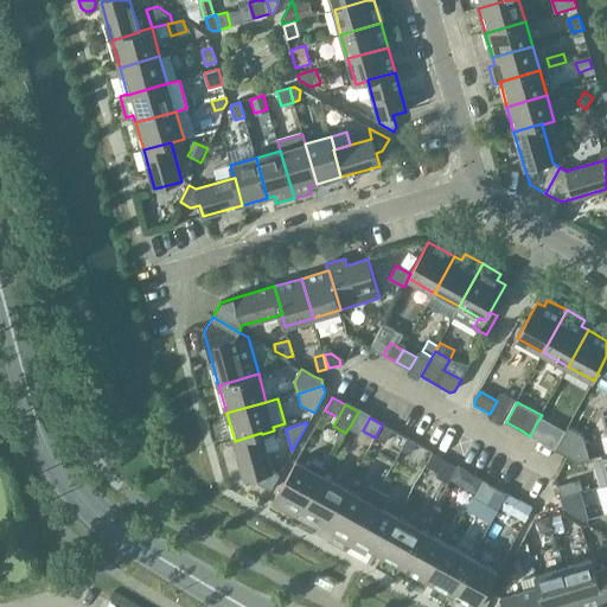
[(547,427),(537,422),(530,436),(540,441),(547,427)]
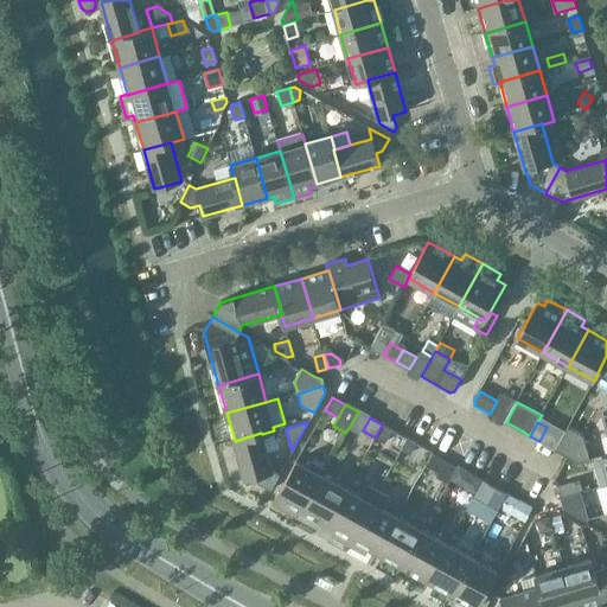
[(382,425),(375,438),(387,443),(394,430),(382,425)]
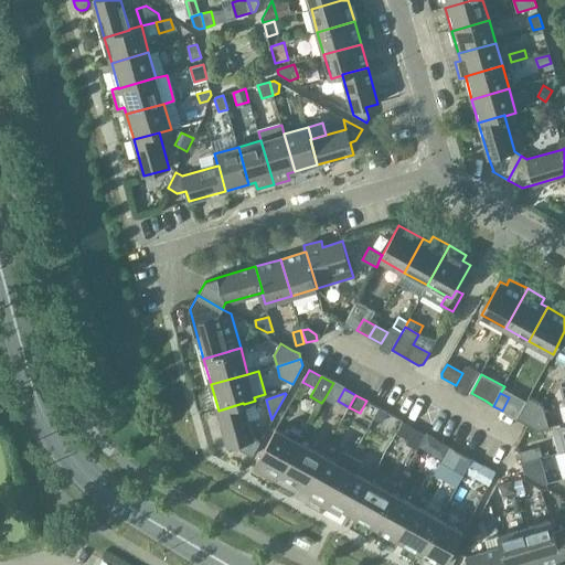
[(540,404),(530,397),(518,419),(529,425),(540,432),(550,428),(547,420),(545,422),(540,404)]
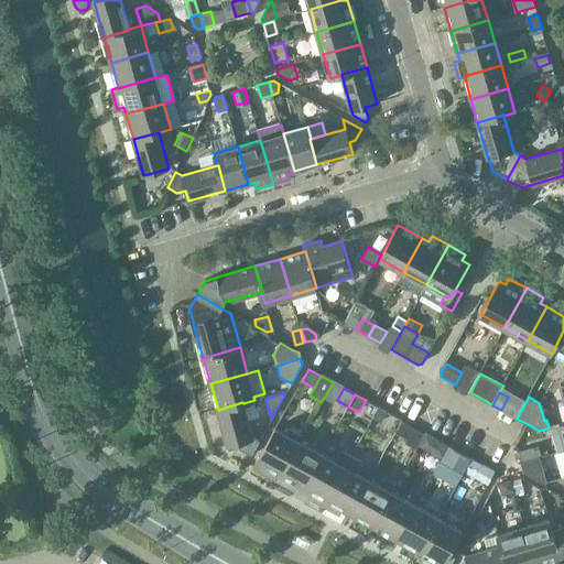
[(243,403),(242,402),(218,410),(228,446),(239,443),(240,448),(252,455),(259,442),(253,438),(243,403)]
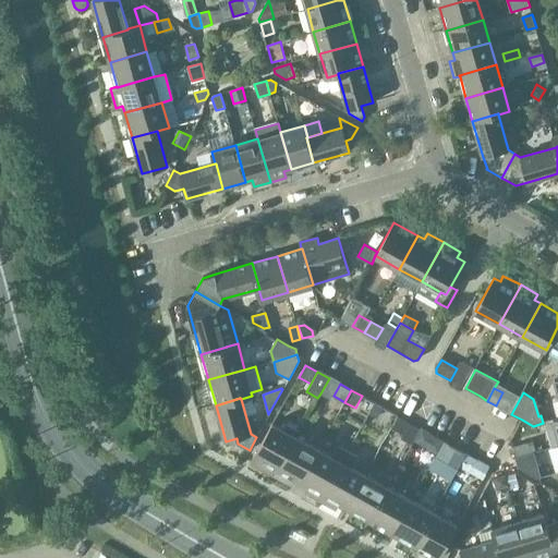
[(375,403),(370,413),(378,417),(384,409),(375,403)]
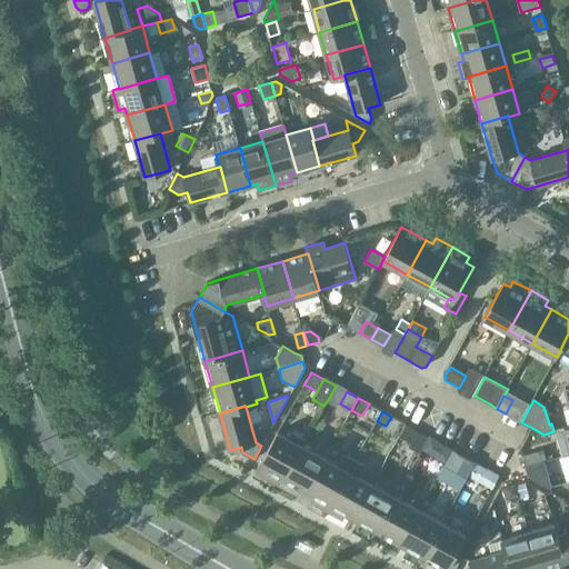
[(406,425),(399,437),(411,443),(409,447),(420,453),(421,451),(429,437),(415,429),(406,425)]
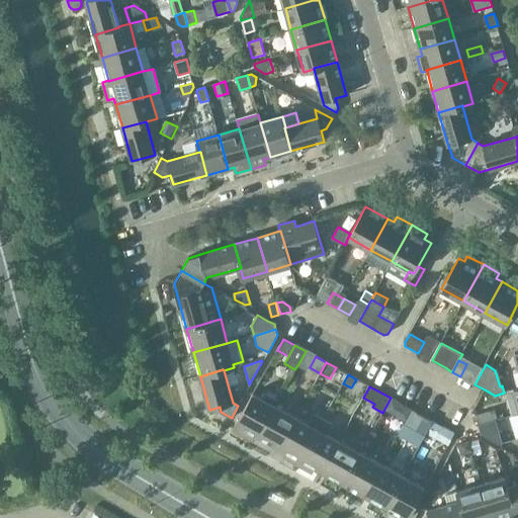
[(240,433),(255,441),(275,406),(278,400),(267,394),(264,399),(253,393),(236,424),(242,428),(240,433)]
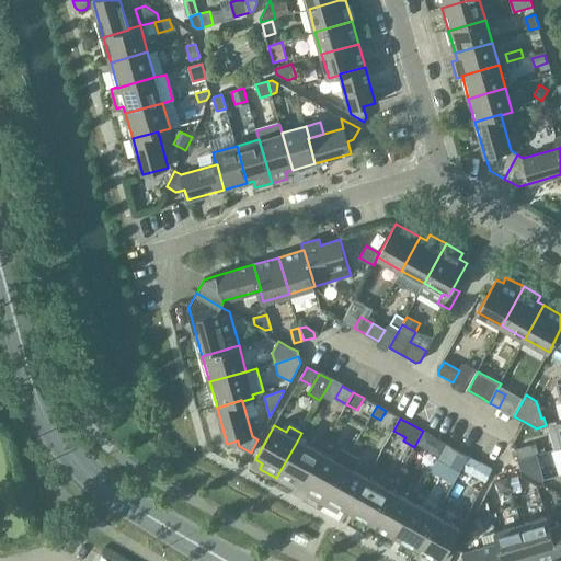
[(434,437),(430,445),(432,454),(437,457),(445,443),(434,437)]
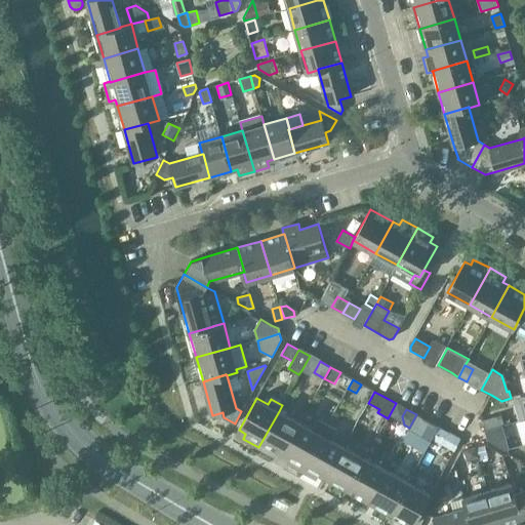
[(277,450),(283,454),(300,422),(279,411),(258,447),(274,456),(277,450)]
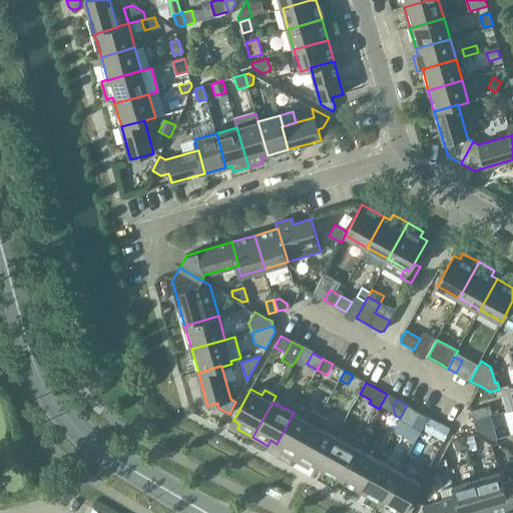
[(490,405),(472,410),(475,419),(493,414),(490,405)]
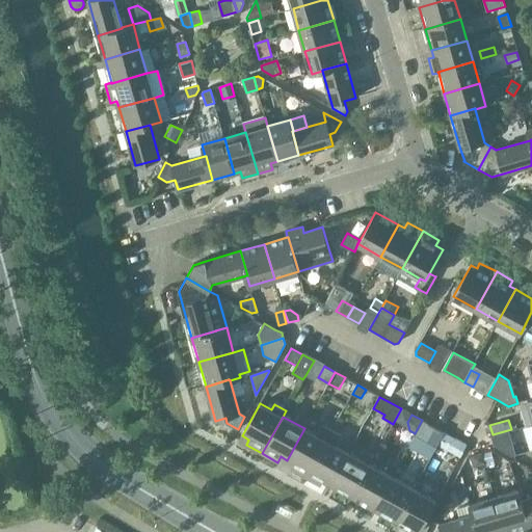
[(432,426),(423,421),(416,433),(425,439),(432,426)]
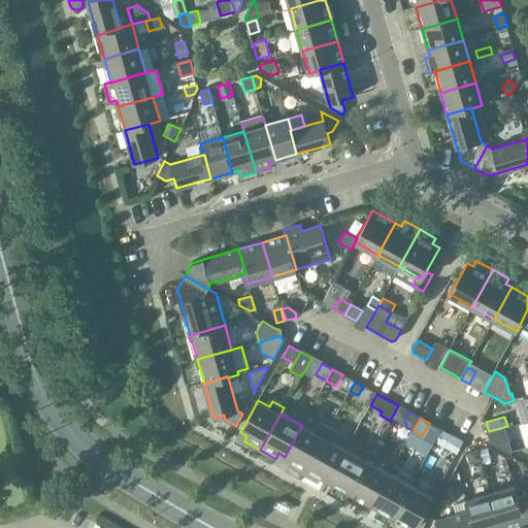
[(303,473),(324,437),(330,426),(321,421),(315,432),(302,425),(285,457),(292,461),(289,465),(303,473)]
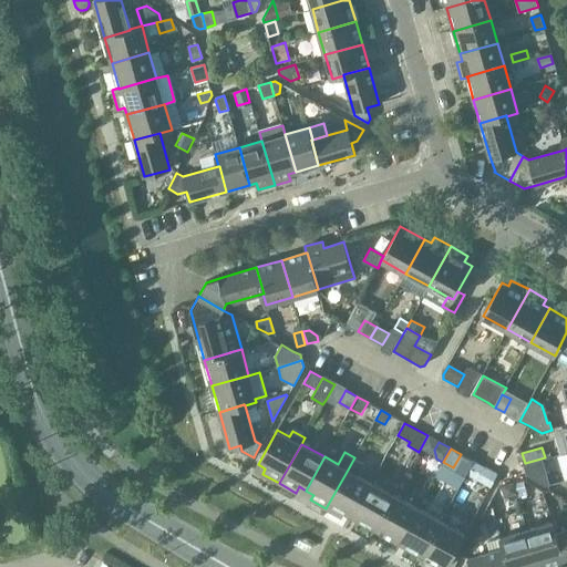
[(344,512),(352,516),(371,483),(358,475),(364,463),(354,457),(348,470),(326,508),(342,517),(344,512)]
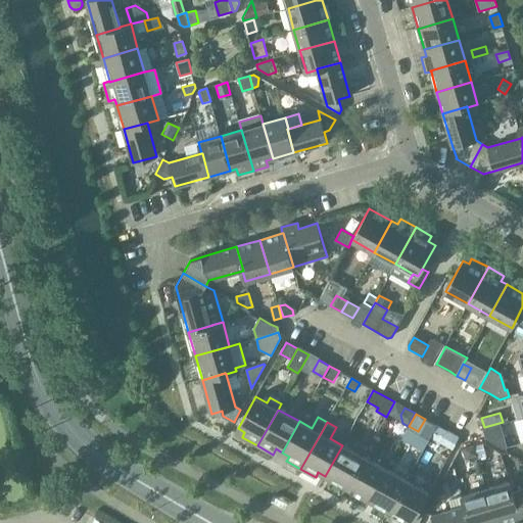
[(495,425),(483,429),(485,437),(498,433),(495,425)]
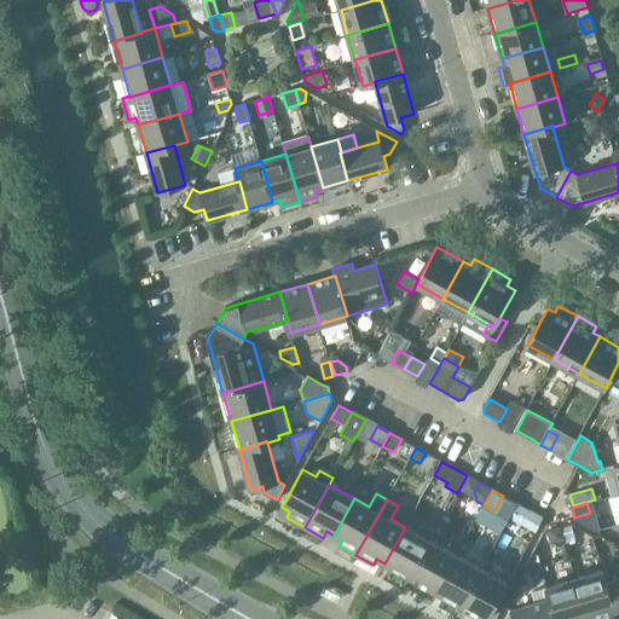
[(518,504),(510,518),(536,532),(544,518),(518,504)]
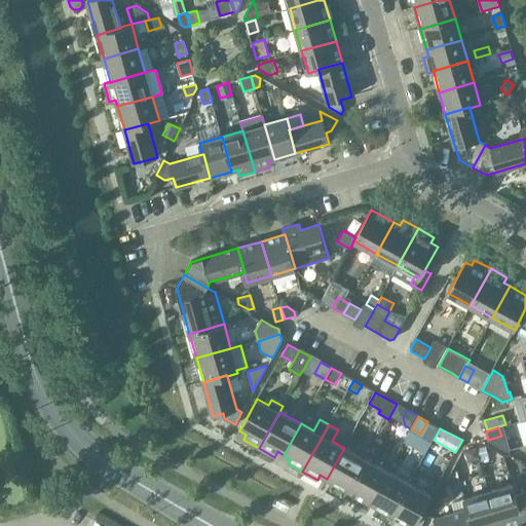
[(485,446),(477,448),(480,457),(487,455),(485,446)]
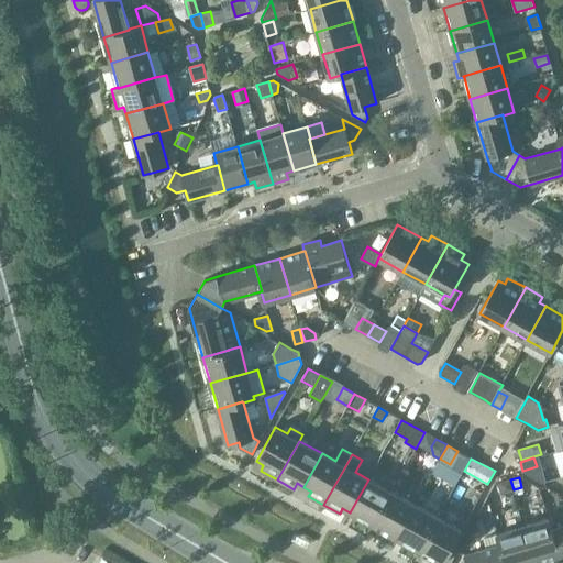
[(368,479),(350,512),(373,526),(392,492),(368,479)]
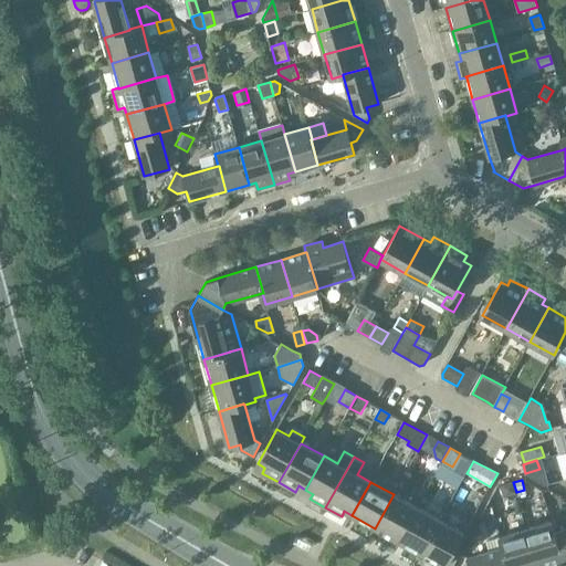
[(513,482),(501,485),(504,498),(516,494),(516,492),(513,482)]
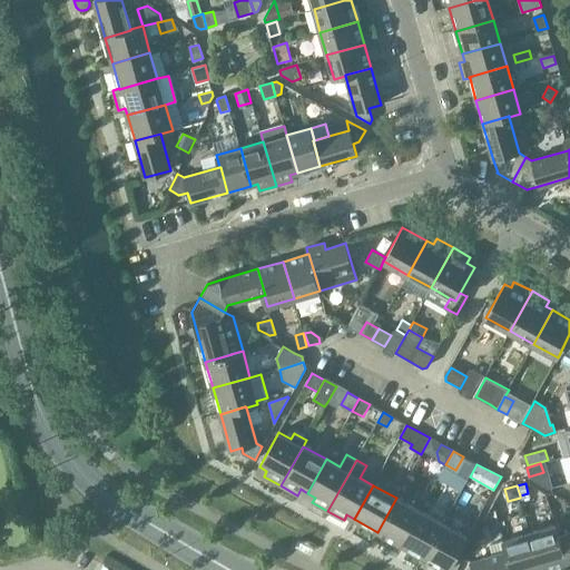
[(396,498),(377,532),(401,544),(420,511),(396,498)]
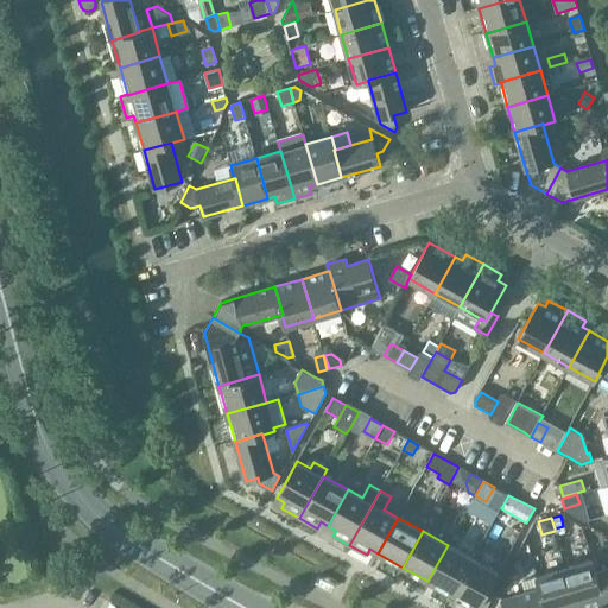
[(591,534),(587,537),(593,559),(597,558),(591,534)]
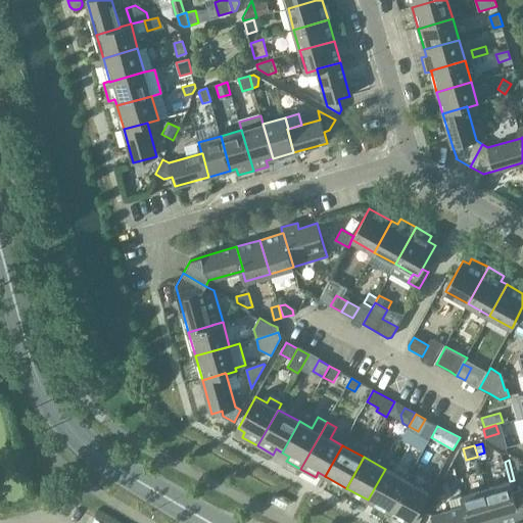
[(385,469),(368,500),(389,512),(407,480),(385,469)]
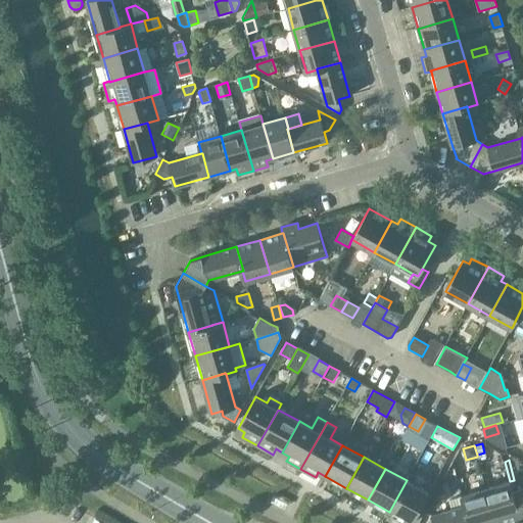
[(407,480),(389,512),(409,522),(412,522),(429,492),(407,480)]
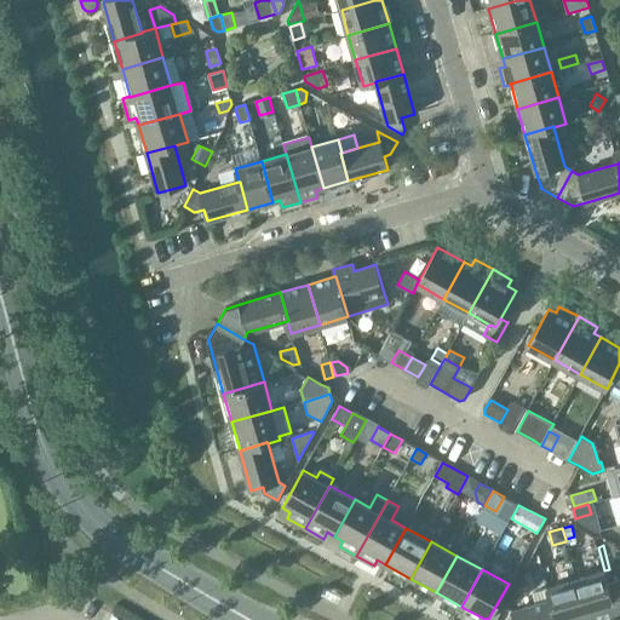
[(577,579),(587,619),(615,612),(608,584),(608,583),(604,570),(577,579)]
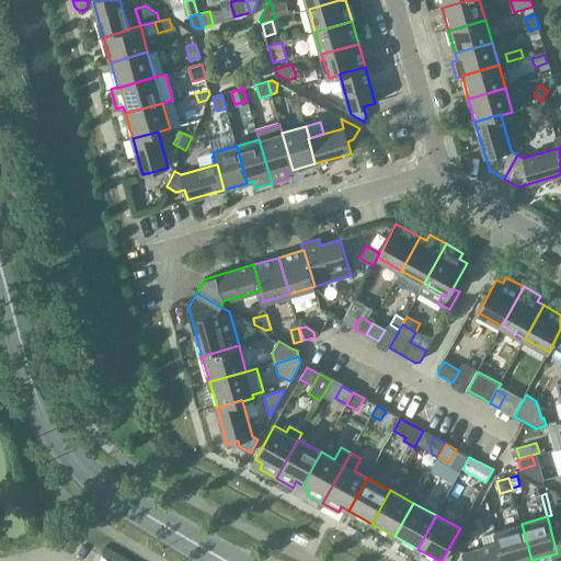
[(499,542),(504,560),(529,560),(531,560),(522,524),(495,531),(495,533),(499,542)]
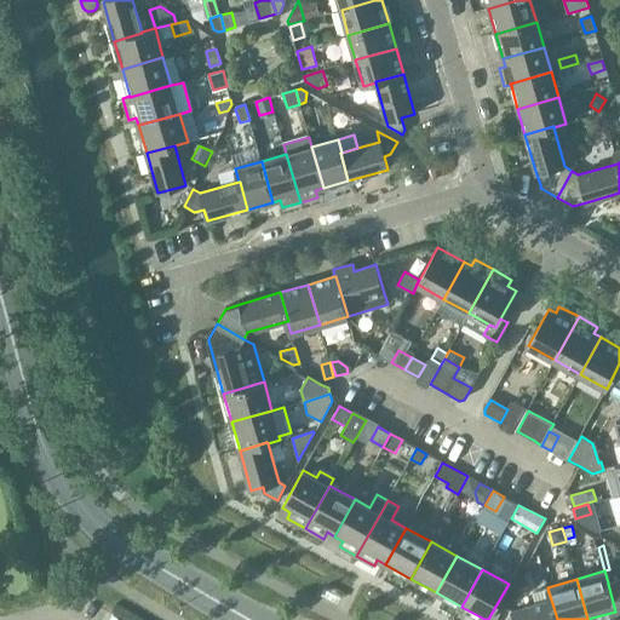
[(608,584),(615,612),(619,609),(619,579),(608,583),(608,584)]
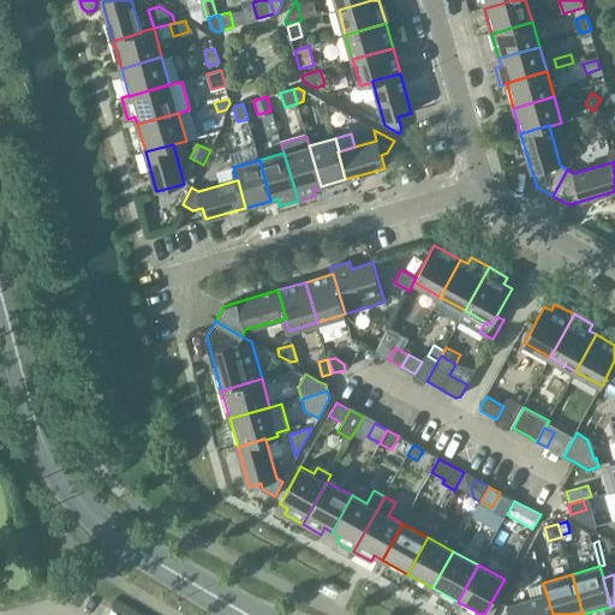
[(553,614),(547,595),(543,584),(529,589),(532,599),(507,607),(509,614),(553,614)]
